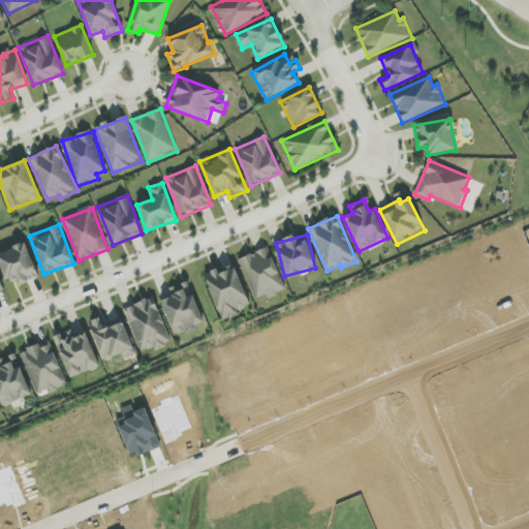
[(0,253),(0,266),(7,283),(14,279),(18,286),(39,277),(25,243),(0,253)]
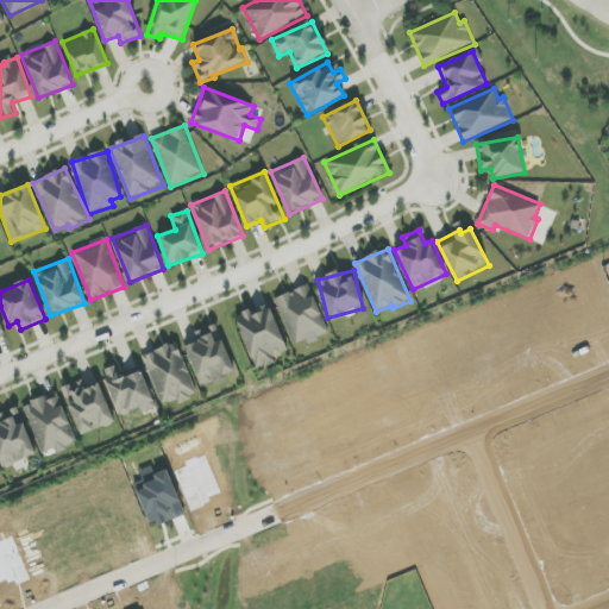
[(296,345),(306,340),(308,344),(330,334),(309,284),(276,299),(296,345)]
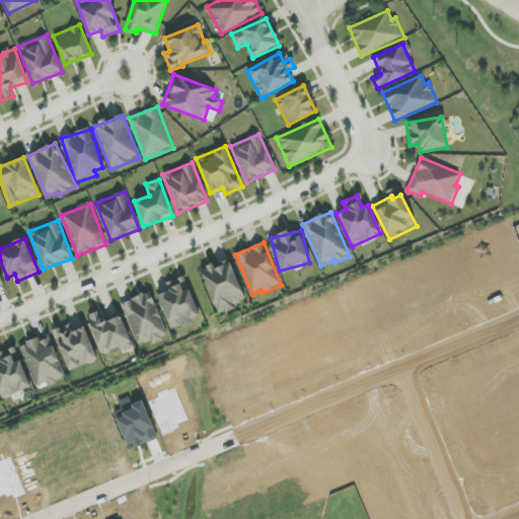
[(229,258),(201,271),(219,314),(247,302),(229,258)]
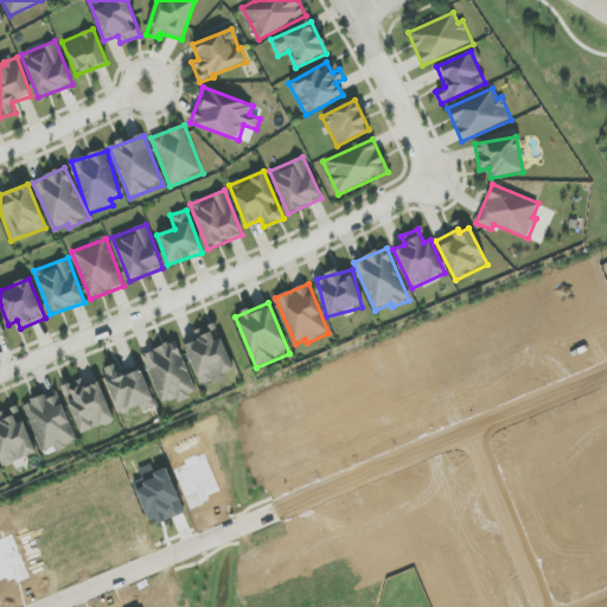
[(222,338),(217,340),(211,325),(196,331),(198,339),(185,344),(202,387),(236,372),(222,338)]
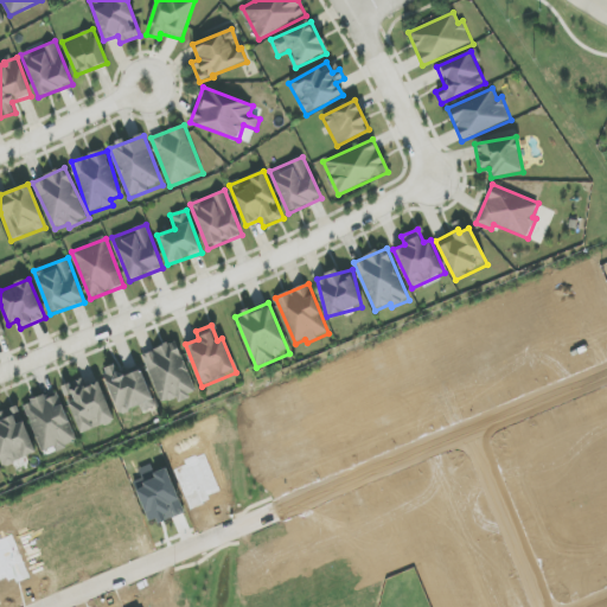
[(142,355),(163,403),(177,397),(178,401),(198,393),(176,340),(142,355)]
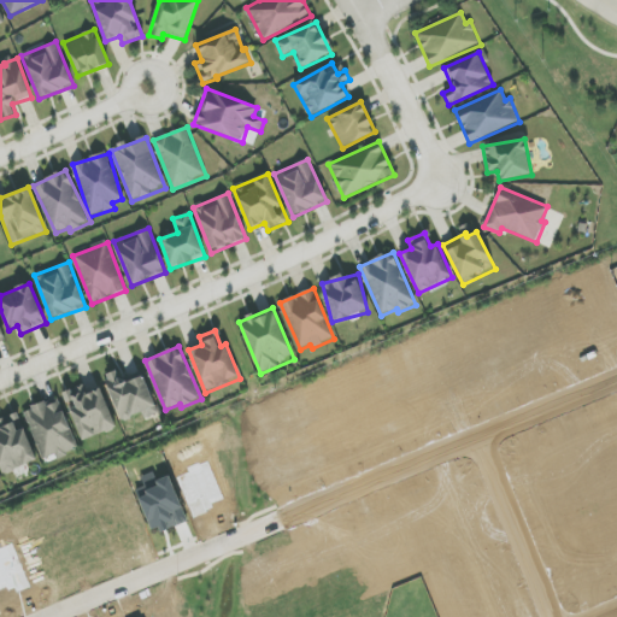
[(123,423),(157,410),(141,372),(121,380),(117,370),(104,376),(123,423)]
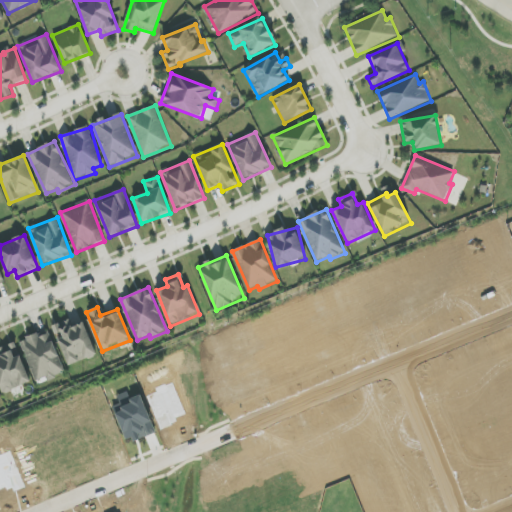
[(67,366),(97,355),(84,322),(68,327),(66,321),(53,326),(67,366)]
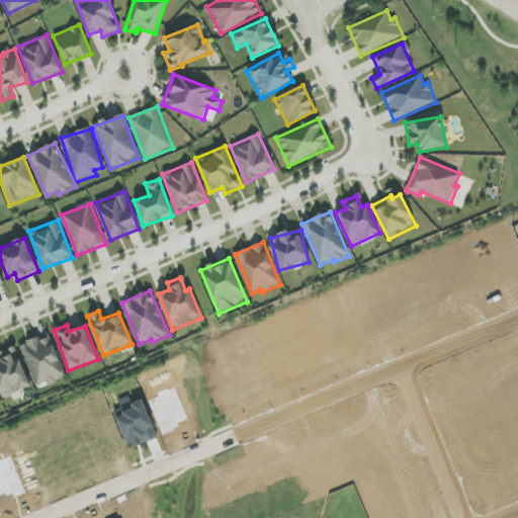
[(36,386),(47,382),(48,384),(65,377),(50,334),(21,344),(36,386)]
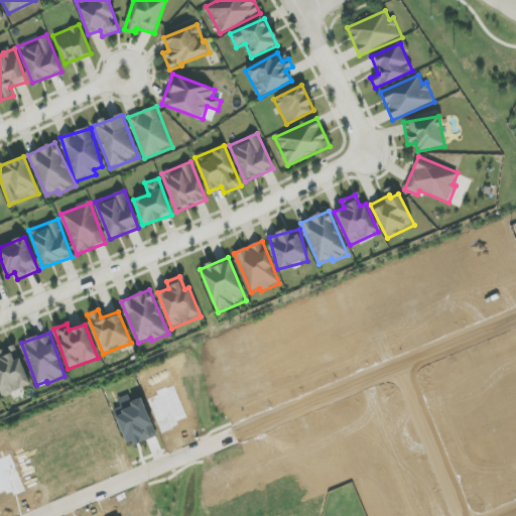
[(0,359),(0,390),(2,397),(30,386),(15,345),(0,350),(0,351),(3,358),(0,359)]
